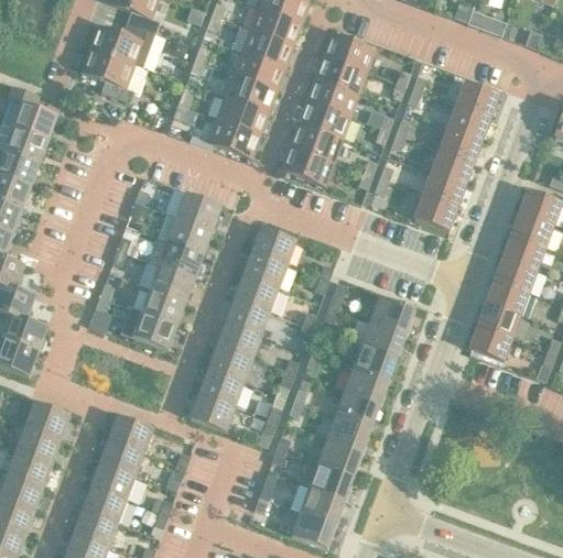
[(126,22),(155,32),(160,21),(152,18),(158,0),(109,0),(108,2),(130,10),(126,22)]
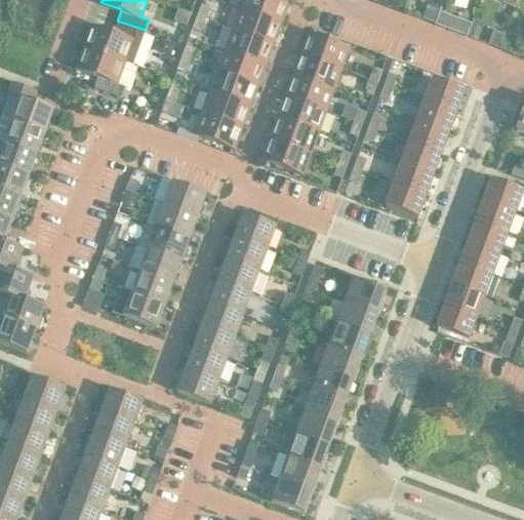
[(243,0),(241,5),(278,20),(285,0),(243,0)]
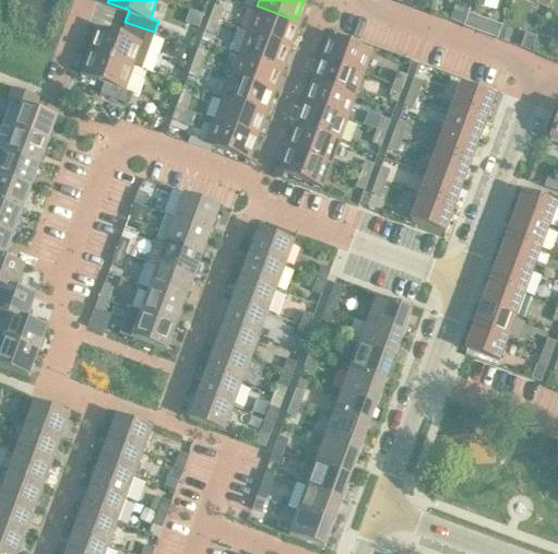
[(210,14),(218,18),(223,4),(214,1),(210,14)]
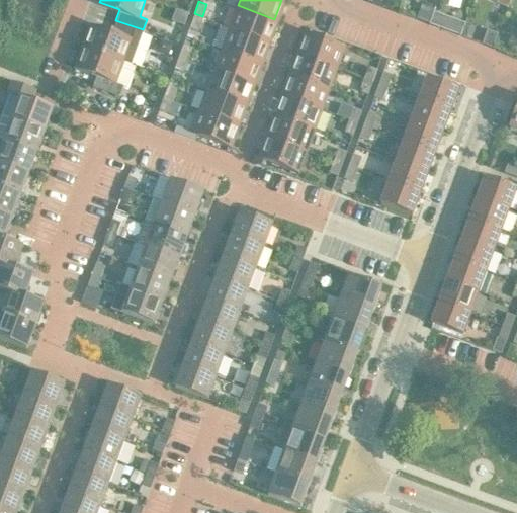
[(422,1),(417,15),(430,20),(435,5),(422,1)]
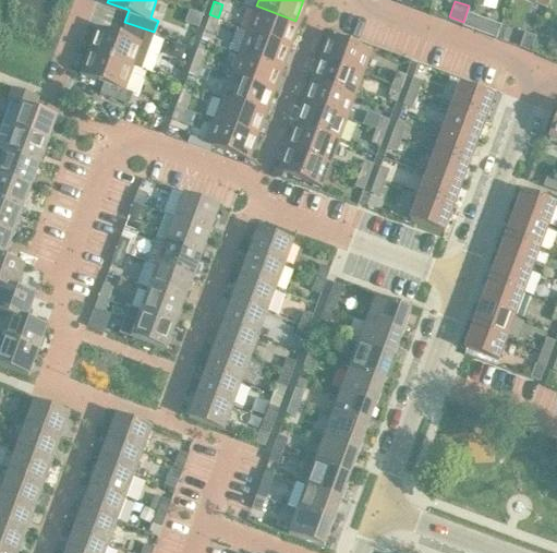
[(256,5),(247,28),(287,44),(295,21),(256,5)]
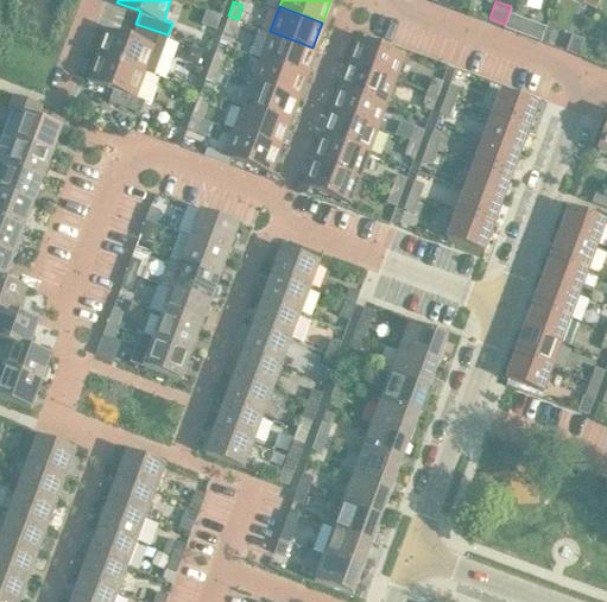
[(511,10),(505,25),(542,38),(547,23),(511,10)]
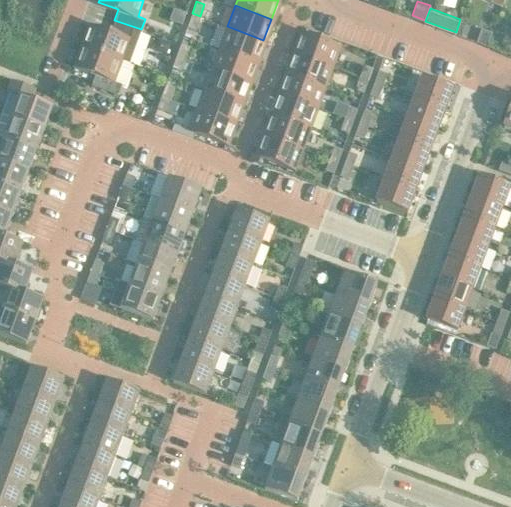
[(200,16),(192,13),(188,25),(195,28),(200,16)]
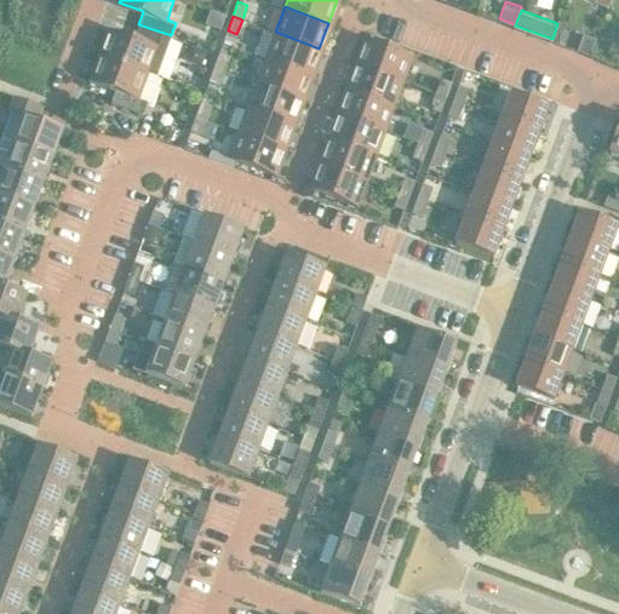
[(171,35),(138,24),(135,35),(109,27),(99,53),(148,72),(158,74),(171,35)]
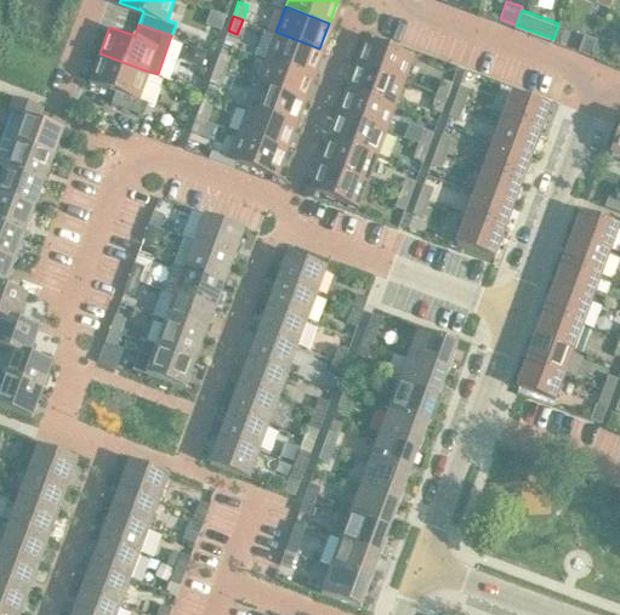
[(276,32),(266,56),(311,72),(319,49),(276,32)]
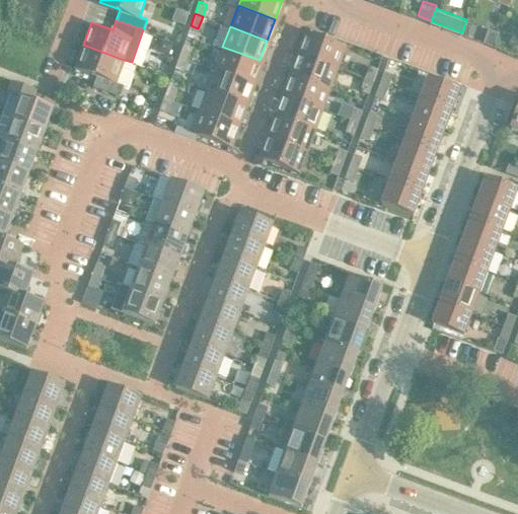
[(489,26),(484,41),(495,45),(500,30),(489,26)]
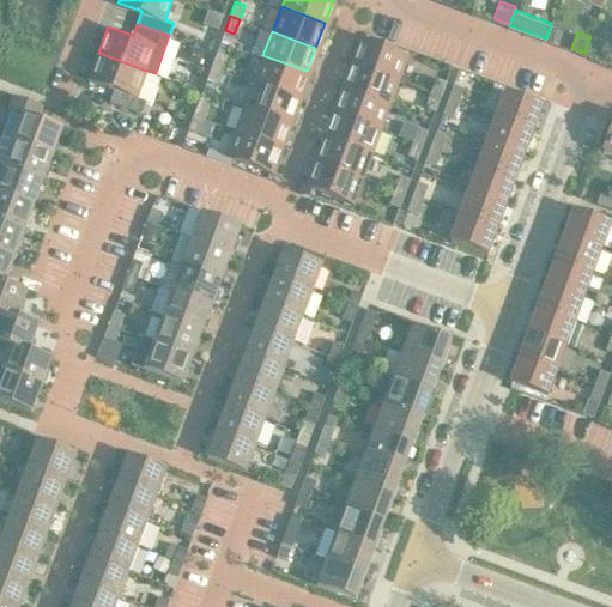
[(365,36),(356,62),(399,78),(410,52),(365,36)]
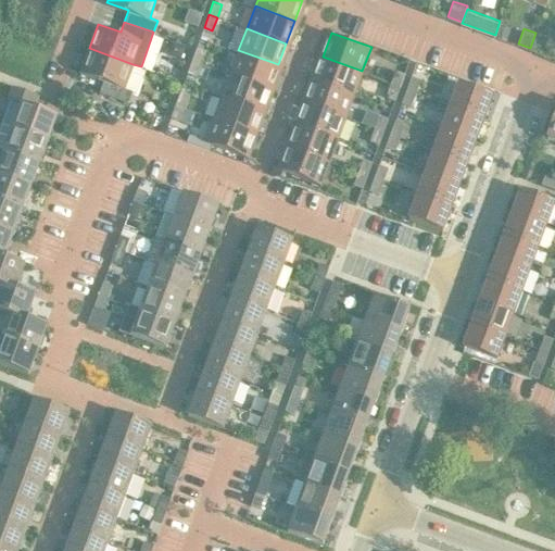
[(172,38),(167,50),(181,55),(186,44),(172,38)]
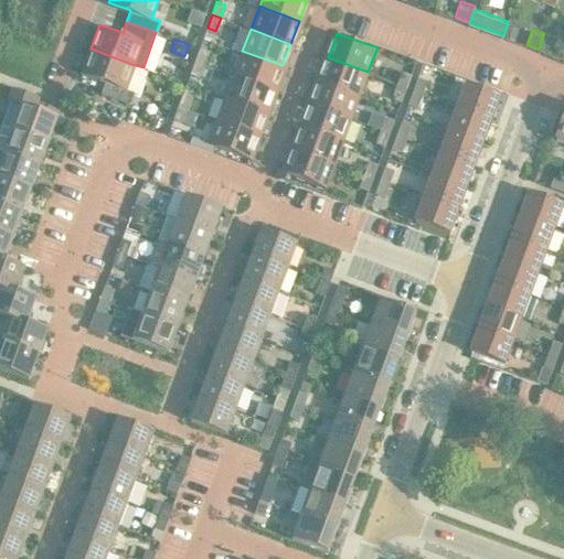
[(195,60),(204,63),(209,50),(200,47),(195,60)]
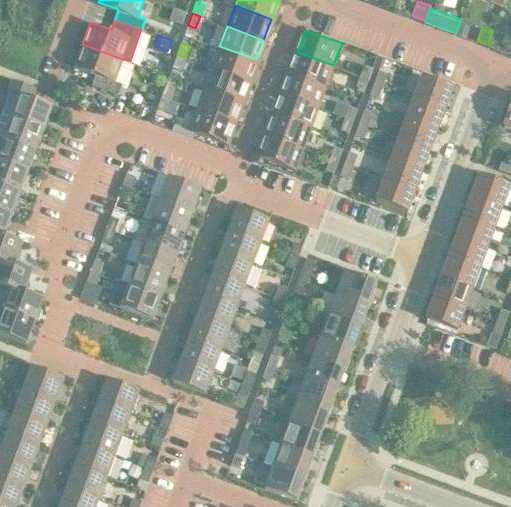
[(122,59),(82,44),(75,64),(95,72),(92,82),(119,92),(122,82),(115,79),(122,59)]
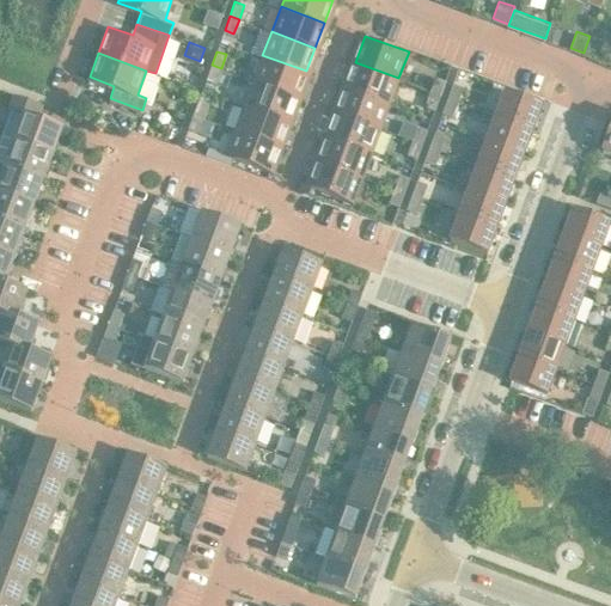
[(262,55),(254,80),(297,96),(306,71),(262,55)]
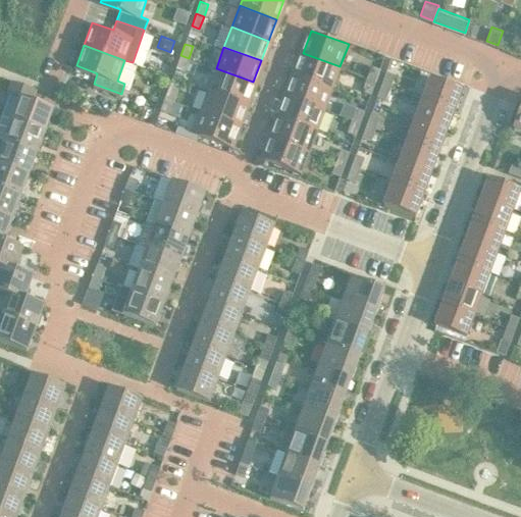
[(303,53),(296,73),(332,87),(340,66),(303,53)]
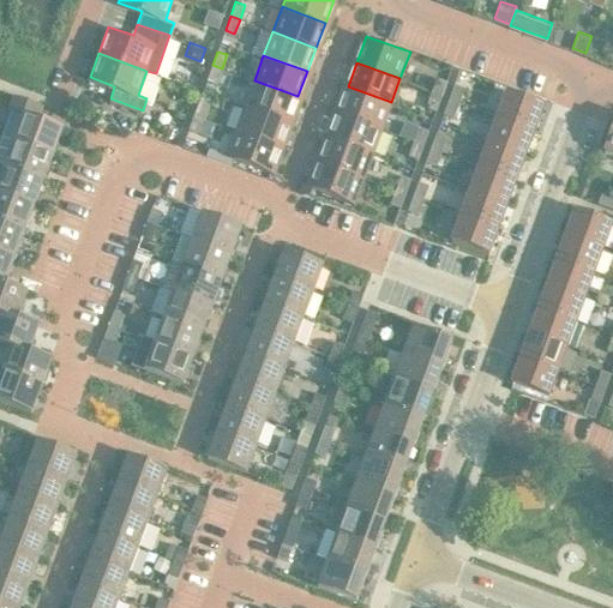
[(222,68),(212,65),(208,78),(217,82),(222,68)]
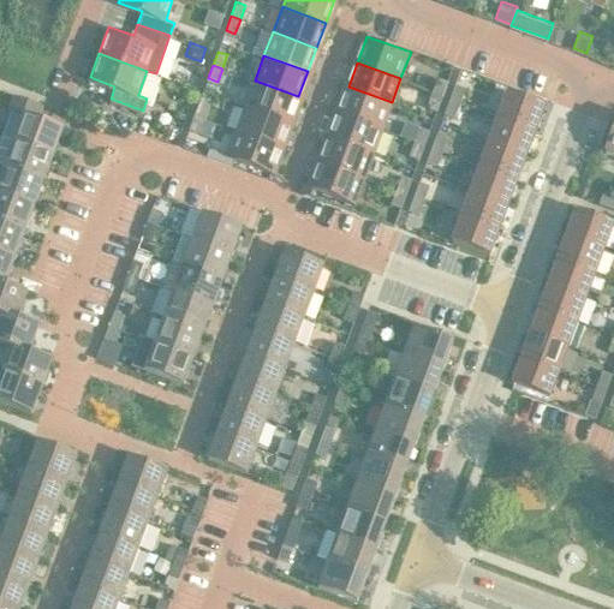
[(433,90),(441,94),(447,78),(439,75),(433,90)]
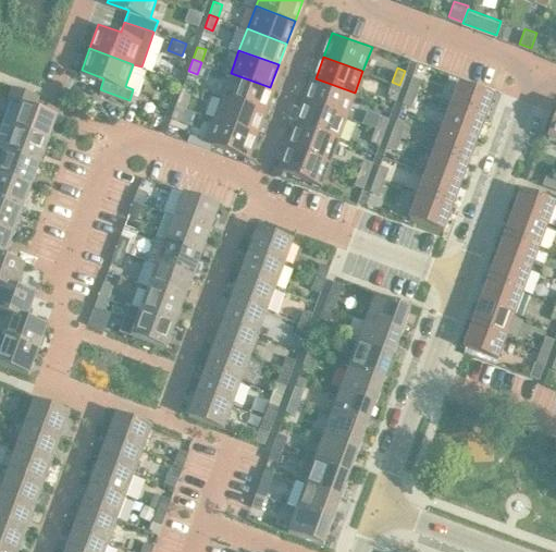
[(231,73),(222,95),(261,109),(270,87),(231,73)]
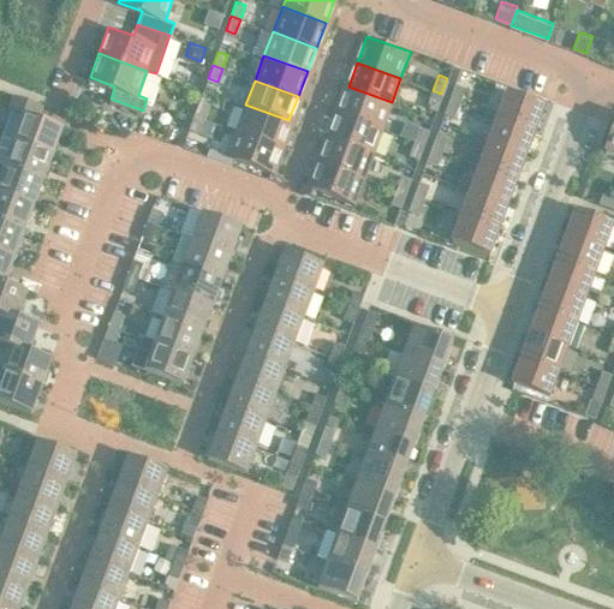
[(451,96),(460,100),(466,85),(455,82),(451,96)]
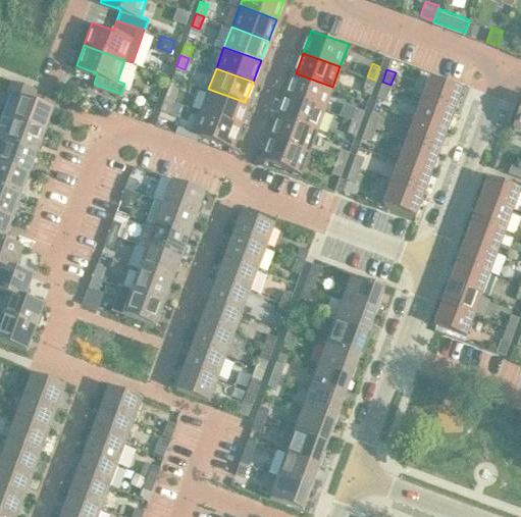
[(296,73),(288,95),(324,108),(332,87),(296,73)]
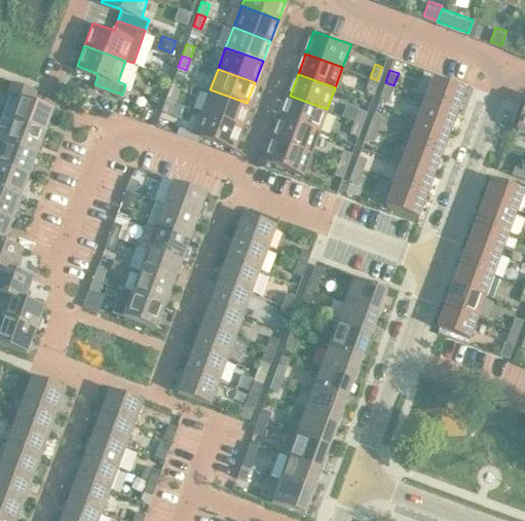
[(425,97),(458,109),(466,87),(434,75),(425,97)]
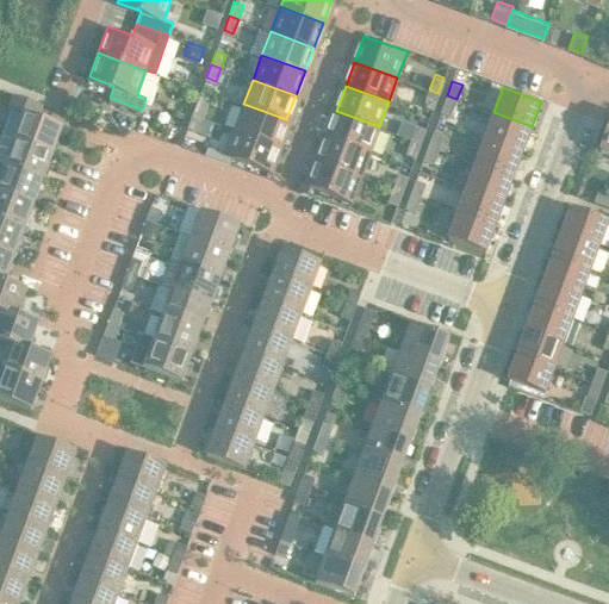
[(437,93),(429,89),(424,103),(434,106),(437,93)]
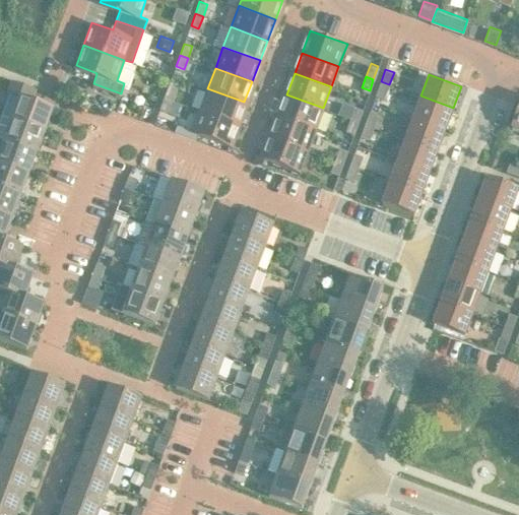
[(10,90),(2,113),(45,129),(54,106),(31,98),(36,86),(13,78),(8,89),(10,90)]
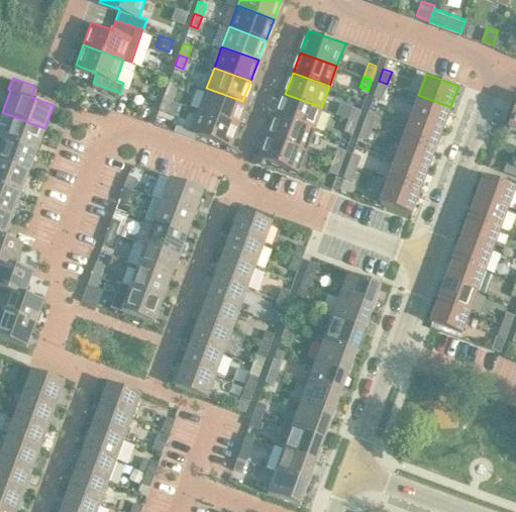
[(387,84),(379,81),(374,93),(383,96),(387,84)]
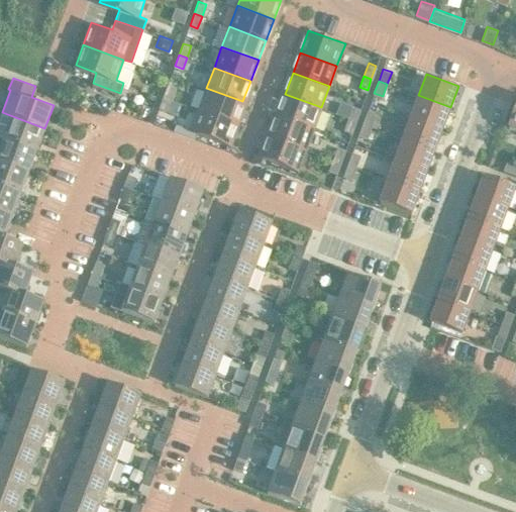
[(164,96),(172,99),(177,86),(168,83),(164,96)]
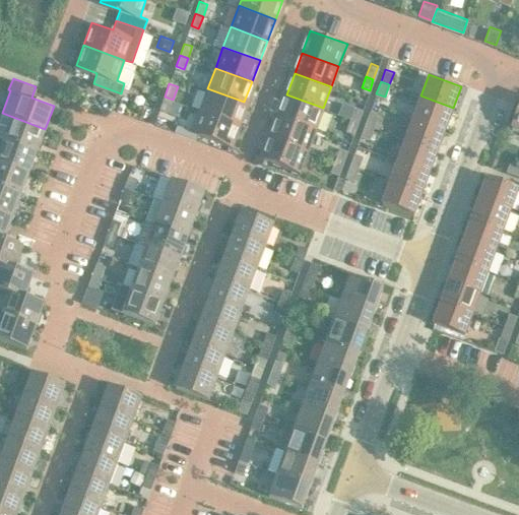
[(207,88),(199,109),(237,123),(244,102),(207,88)]
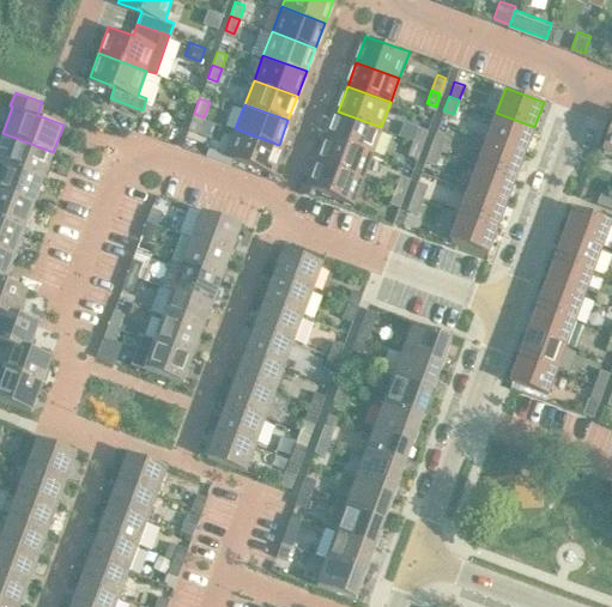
[(338,111),(329,135),(373,151),(381,127),(338,111)]
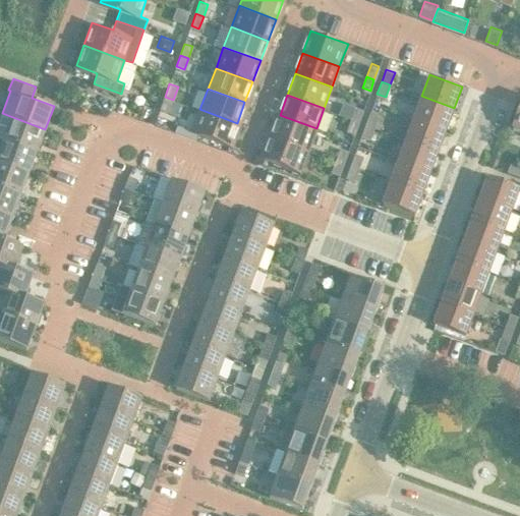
[(446,128),(454,108),(421,96),(414,117),(446,128)]
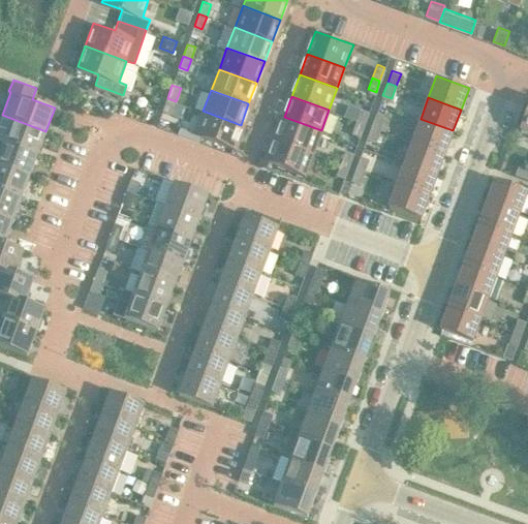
[(176,101),(167,98),(163,110),(172,113),(176,101)]
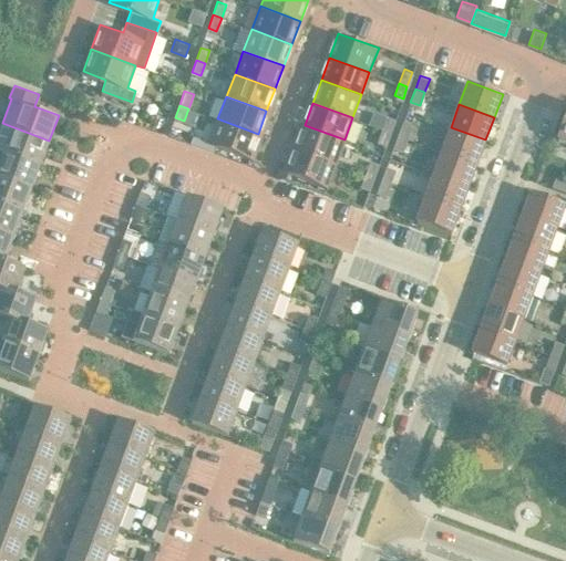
[(381,128),(390,132),(395,117),(387,114),(381,128)]
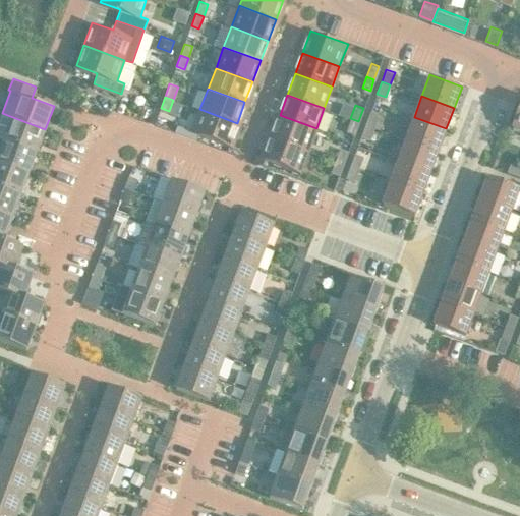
[(229,144),(237,123),(199,109),(192,130),(229,144)]
